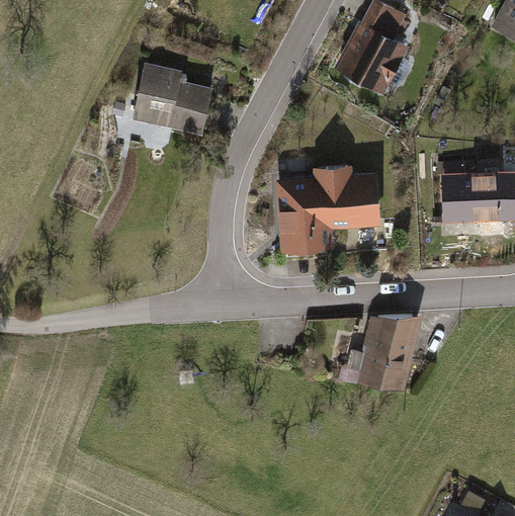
[(405,16),(374,0),(370,0),(359,22),(356,20),(330,69),(380,96),(389,81),(398,85),(408,66),(398,61),(405,48),(392,40),(405,16)]
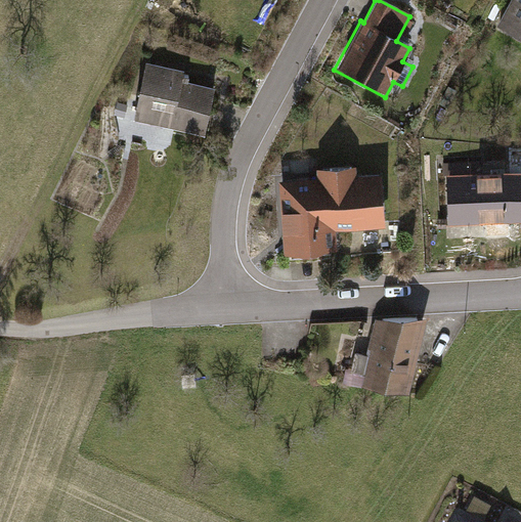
[(520,0),(510,0),(495,27),(520,40),(520,0)]
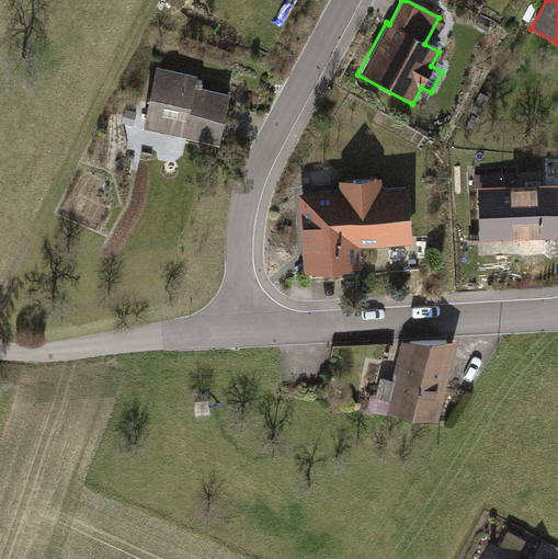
[(197,78),(156,69),(144,130),(220,147),(231,95),(195,88),(197,78)]
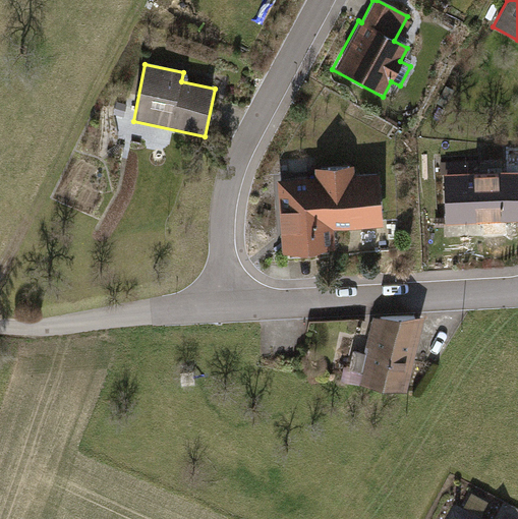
[(465,163),(443,165),(447,223),(482,221),(483,242),(508,241),(506,215),(517,214),(517,171),(466,175),(465,163)]
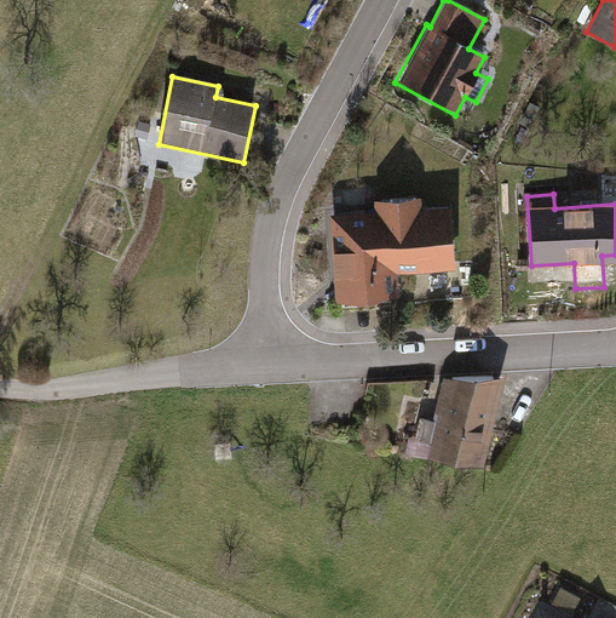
[(439,206),(328,213),(334,308),(398,304),(396,274),(443,270),(439,206)]
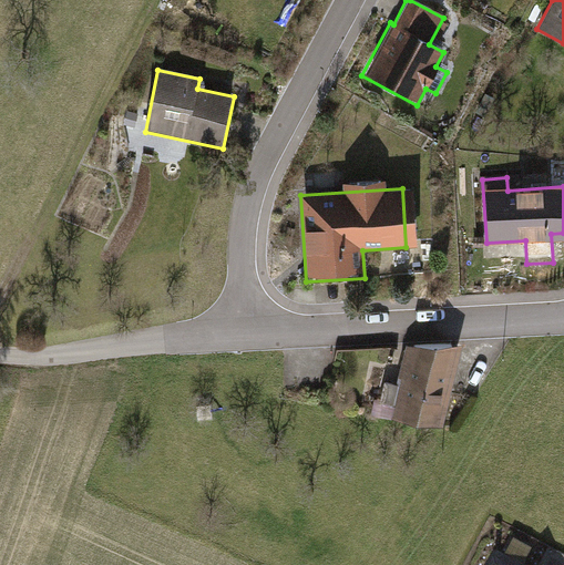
[(460,341),(406,346),(393,415),(445,424),(460,341)]
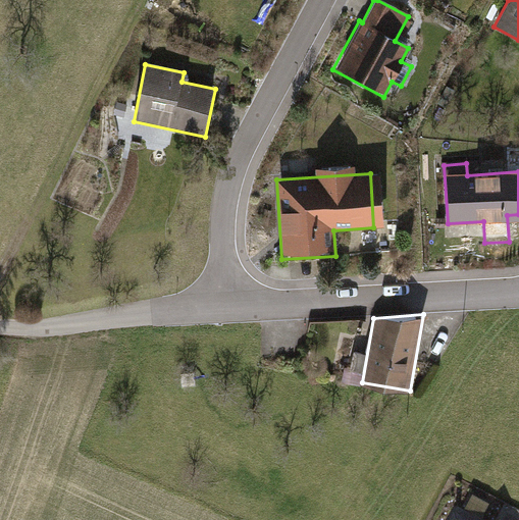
[(496,519),(467,505),(458,519),(496,519)]
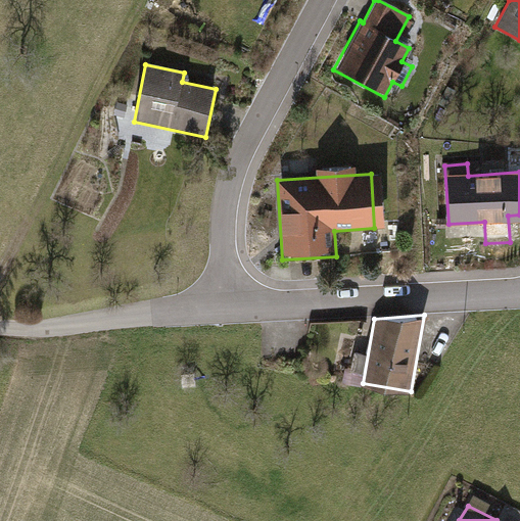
All buildings are outlined.
